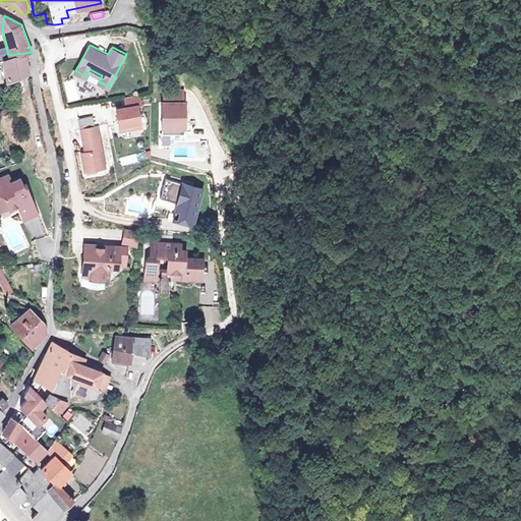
[(33,59),(32,52),(8,55),(4,56),(5,62),(8,76),(32,72),(29,59),(33,59)]
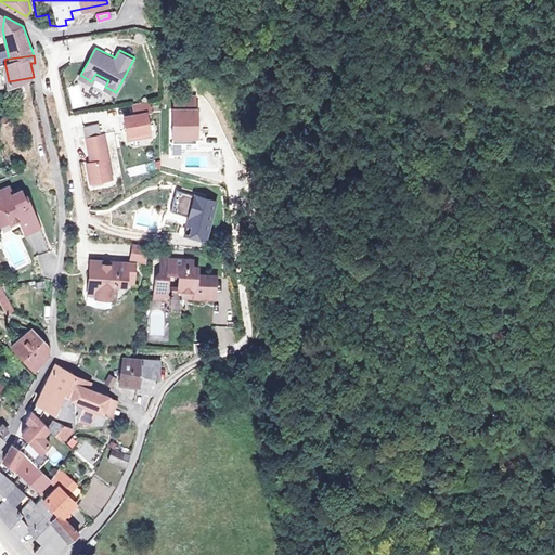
[(196,94),(175,93),(175,106),(172,106),(172,140),(196,140),(197,106),(195,106),(196,94)]
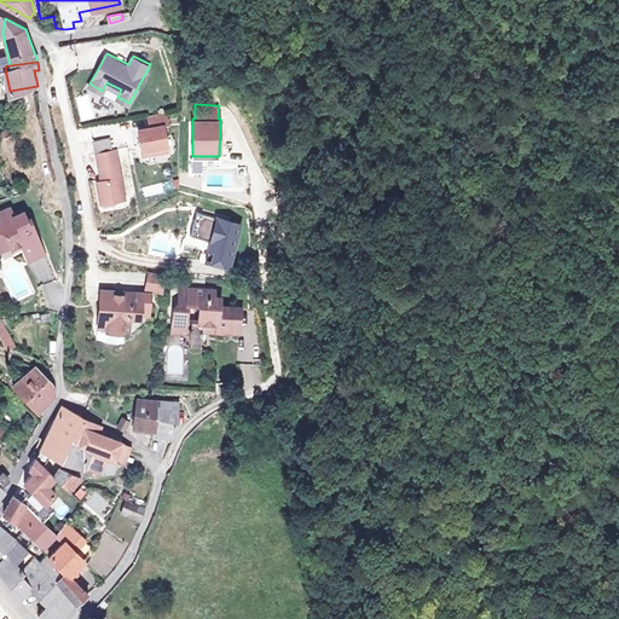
[(166,109),(149,113),(150,125),(139,127),(143,152),(168,148),(163,122),(168,122),(166,109)]
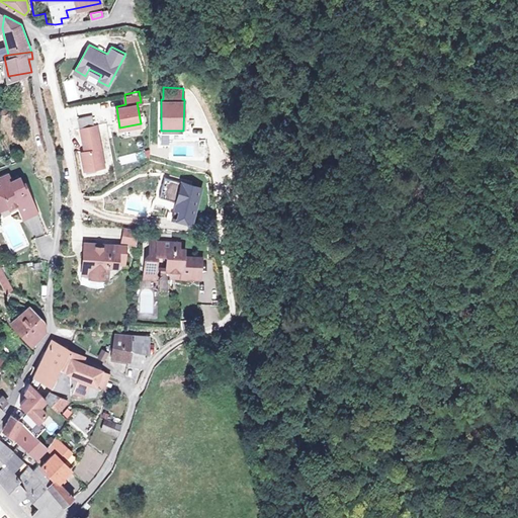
[(93,112),(78,115),(80,125),(81,125),(85,149),(82,150),(85,168),(104,164),(97,122),(95,122),(93,112)]
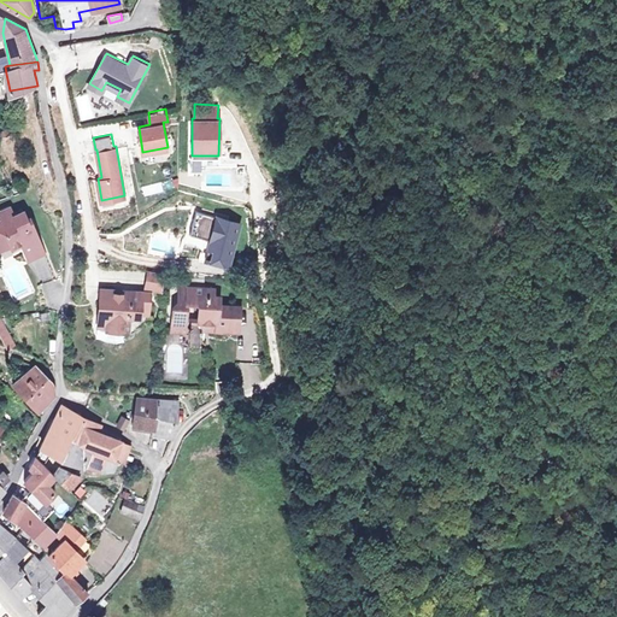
[(42,248),(30,222),(27,223),(24,215),(21,207),(11,211),(10,209),(0,212),(0,242),(7,240),(9,242),(18,239),(25,256),(42,248)]
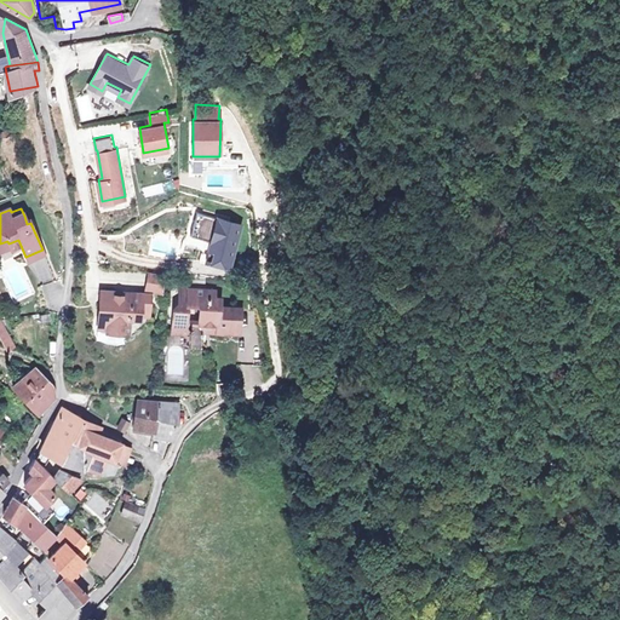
[(218,216),(196,208),(190,233),(211,239),(205,257),(228,264),(241,222),(228,218),(228,220),(218,218),(218,216)]
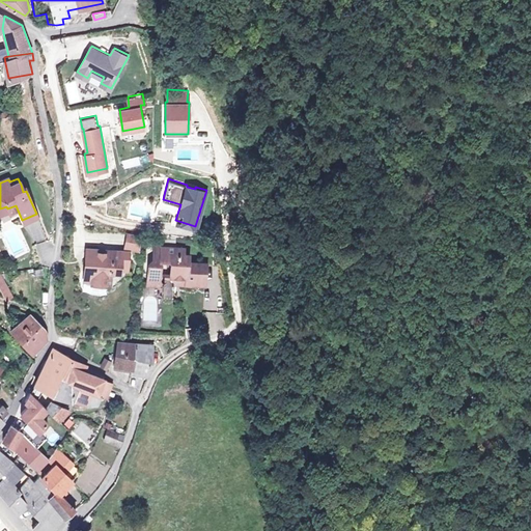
[(127,230),(127,231),(124,245),(139,247),(139,232),(127,230)]
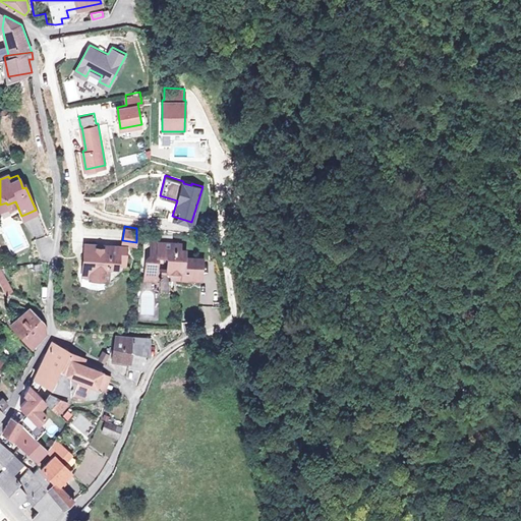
[(186,277),(187,262),(201,263),(203,256),(184,255),(184,250),(179,250),(179,241),(171,240),(171,238),(161,237),(161,239),(151,239),(150,257),(146,256),(145,277),(155,278),(157,252),(166,253),(167,254),(166,269),(171,275),(171,277),(186,277)]
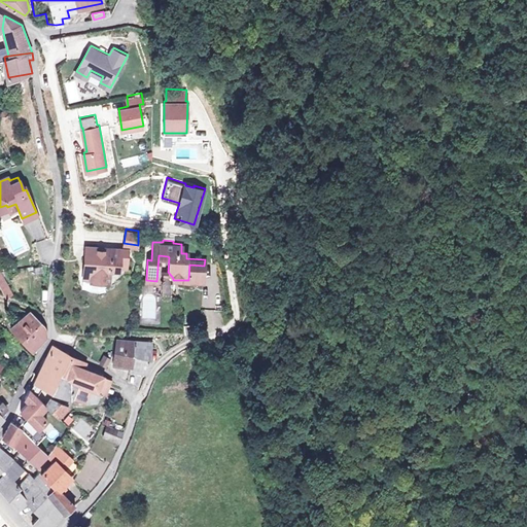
[(118,266),(120,247),(106,246),(104,247),(103,249),(97,248),(98,245),(84,244),(83,266),(91,267),(91,276),(90,279),(108,280),(109,268),(118,269),(118,266)]
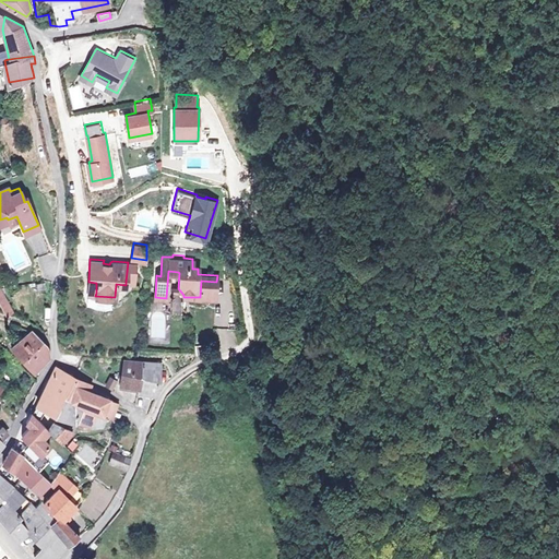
[(133,282),(135,262),(128,262),(126,282),(133,282)]
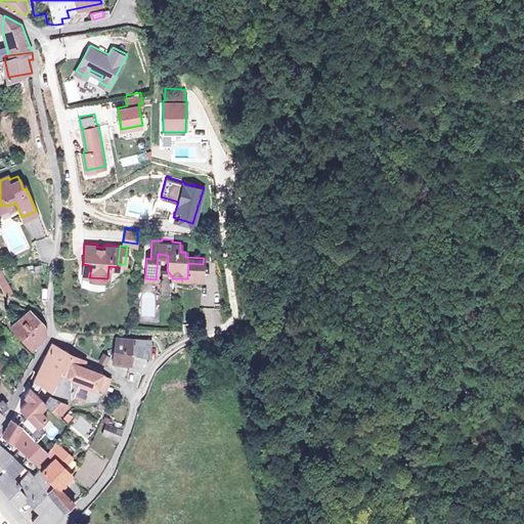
[(187,278),(202,279),(203,264),(188,263),(187,278)]
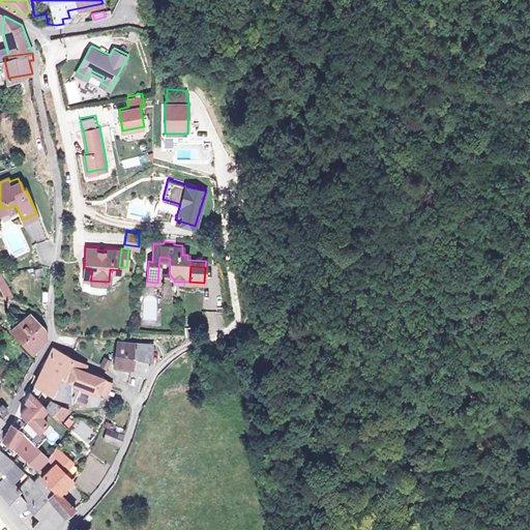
[(84,267),(83,277),(91,277),(91,268),(84,267)]
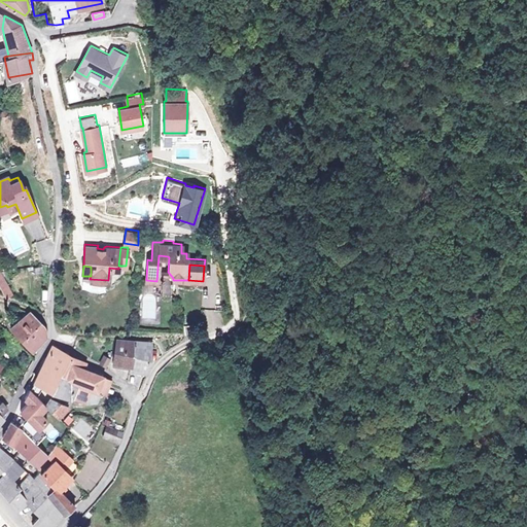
[(11,291),(1,270),(0,270),(0,284),(5,294),(11,291)]
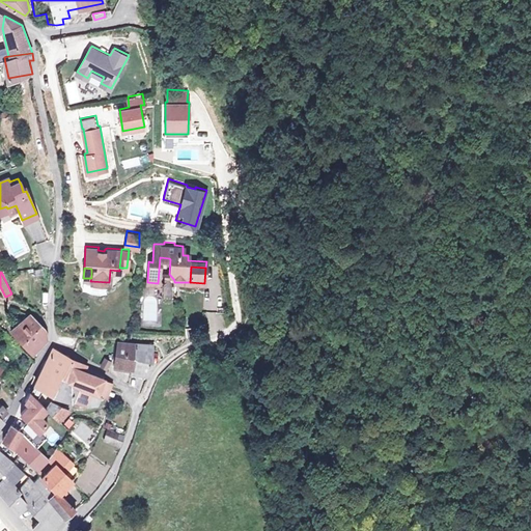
[(44,340),(45,338),(46,332),(38,323),(29,312),(10,329),(31,352),(44,340)]
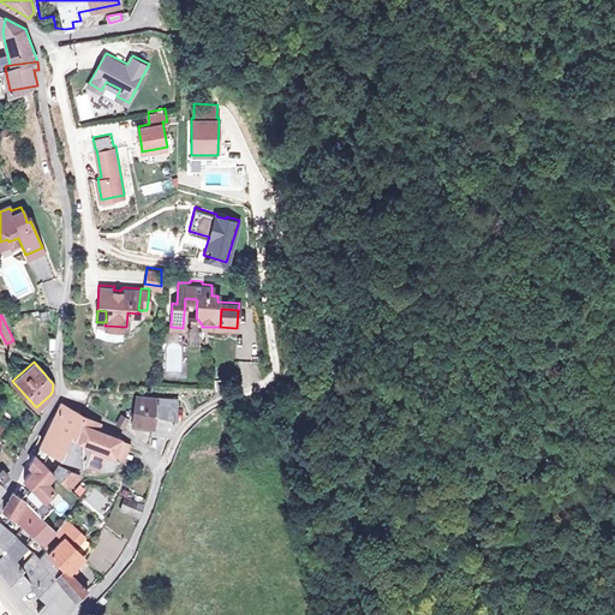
[(151,424),(151,429),(172,433),(178,398),(138,393),(133,422),(151,424)]
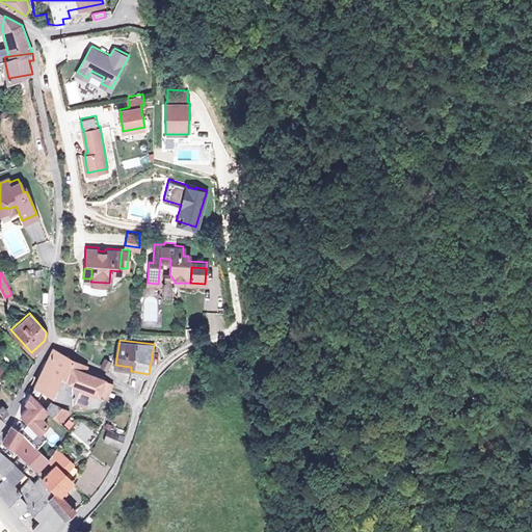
[(50,391),(54,393),(62,376),(61,376),(70,357),(52,347),(33,386),(49,394),(50,391)]
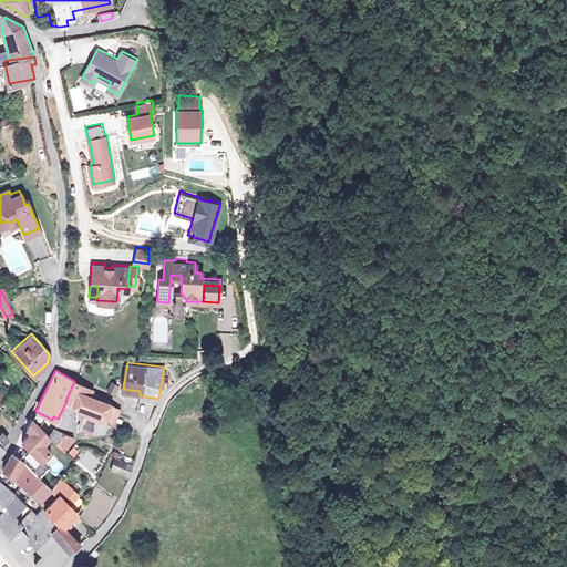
[(91,388),(74,381),(65,401),(66,401),(86,411),(81,426),(92,430),(99,416),(103,419),(104,419),(110,403),(102,399),(90,393),(91,388)]
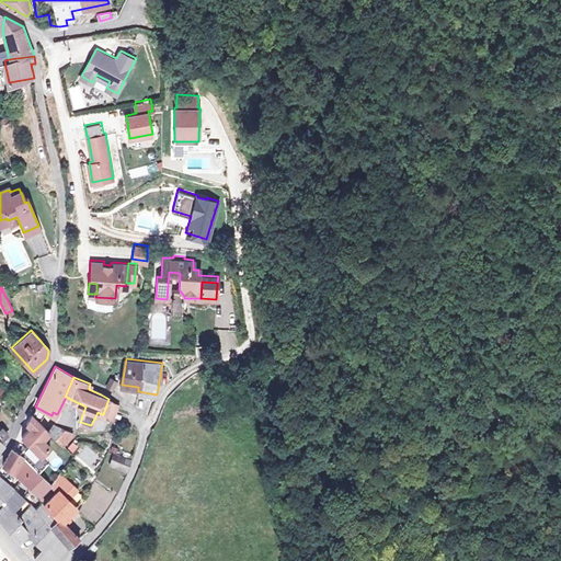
[(66,397),(57,414),(80,422),(86,407),(66,397)]
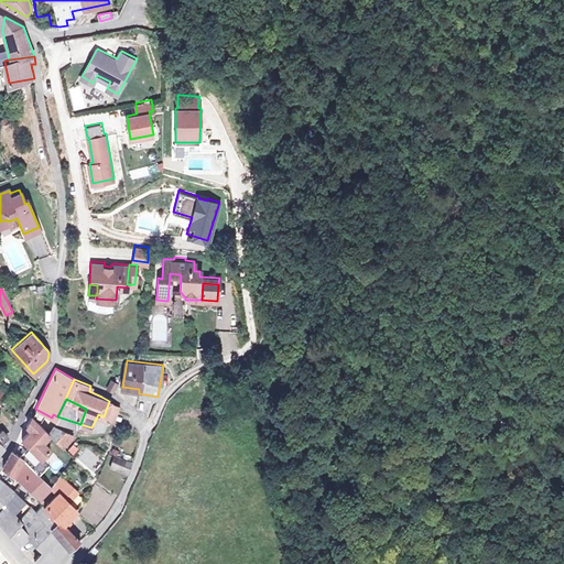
[(117,407),(109,401),(104,416),(105,418),(110,420),(117,407)]
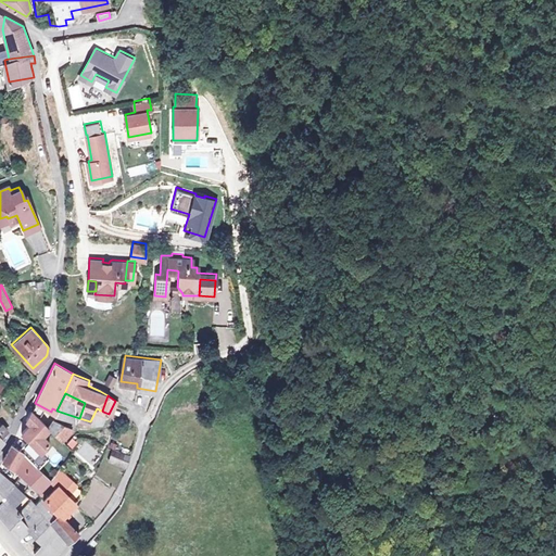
[(19,449),(37,465),(47,456),(39,449),(49,440),(41,433),(49,426),(32,407),(25,418),(28,422),(20,431),(27,438),(17,447),(19,449)]
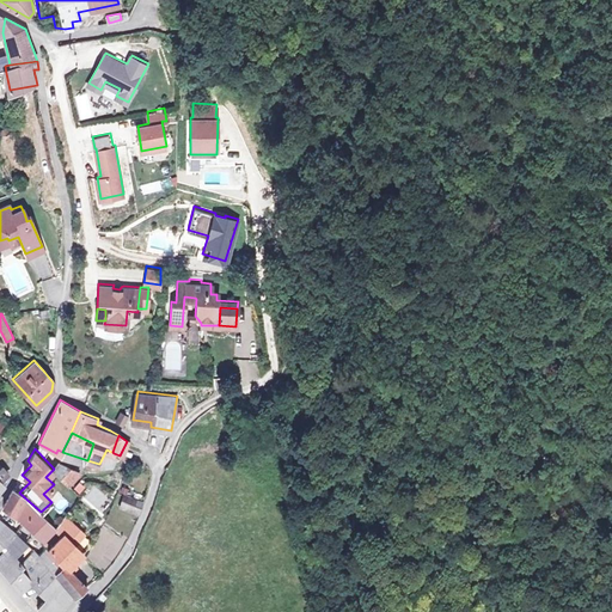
[(114,453),(112,452),(111,452),(106,450),(99,464),(110,461),(112,457),(114,453)]
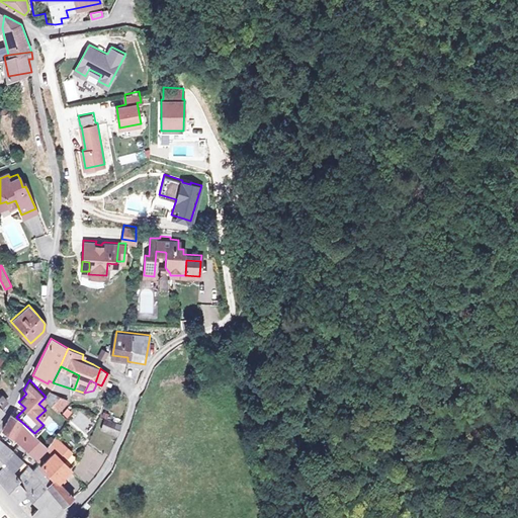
[(65,398),(50,391),(46,397),(57,408),(65,398)]
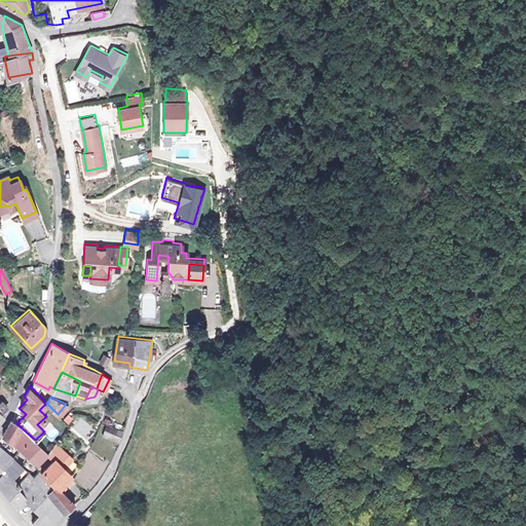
[(0,435),(9,442),(17,424),(16,423),(10,416),(0,435)]
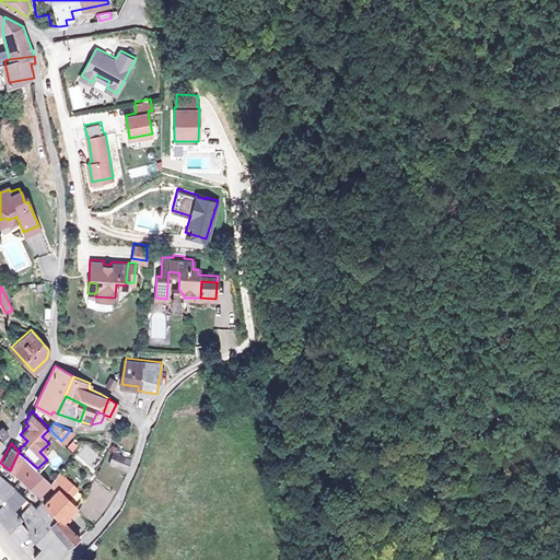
[(43,494),(54,483),(50,480),(37,468),(19,452),(10,470),(18,475),(31,485),(43,494)]
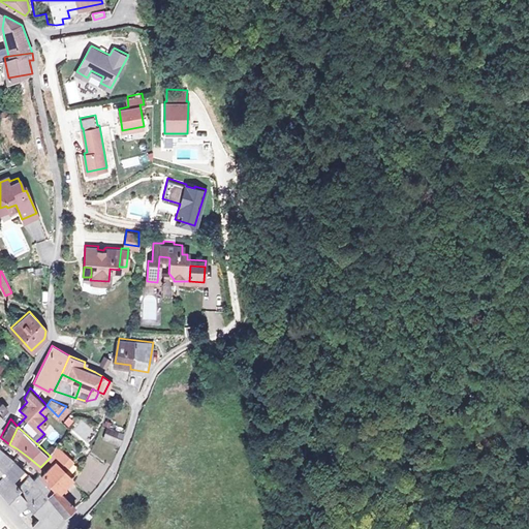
[(104,435),(119,440),(122,432),(109,427),(104,435)]
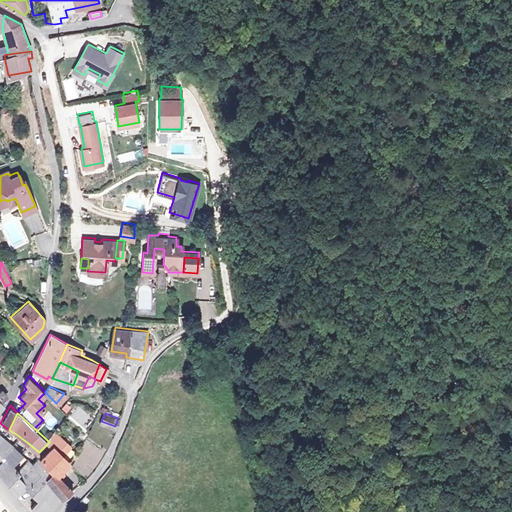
[(40,458),(54,470),(56,472),(61,467),(67,461),(60,453),(69,444),(54,429),(46,439),(49,442),(50,443),(52,445),(41,457),(40,458)]
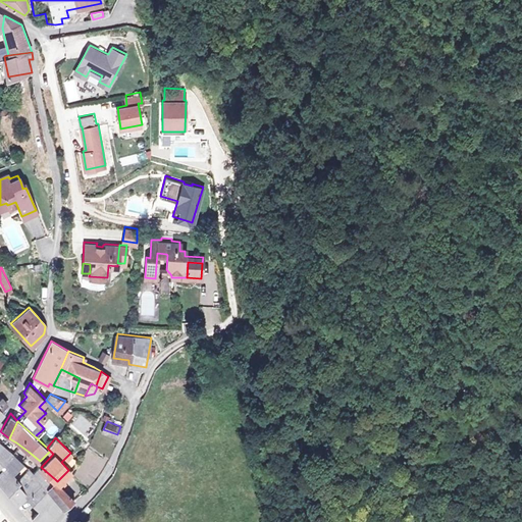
[(25,492),(28,496),(43,479),(30,468),(19,479),(12,472),(21,463),(0,446),(0,481),(16,501),(25,492)]
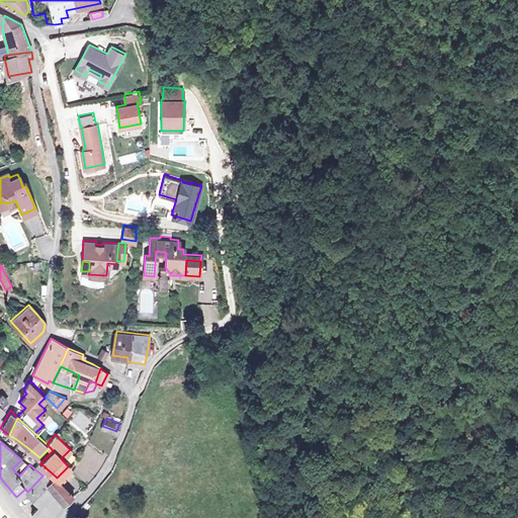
[(42,476),(50,481),(55,476),(40,463),(41,462),(39,461),(35,458),(29,464),(42,476)]
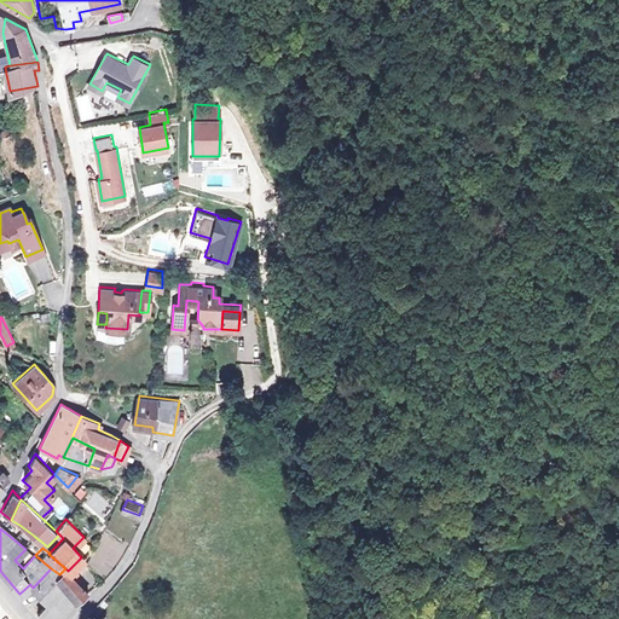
[(33,588),(47,601),(62,585),(55,579),(59,574),(51,568),(33,588)]
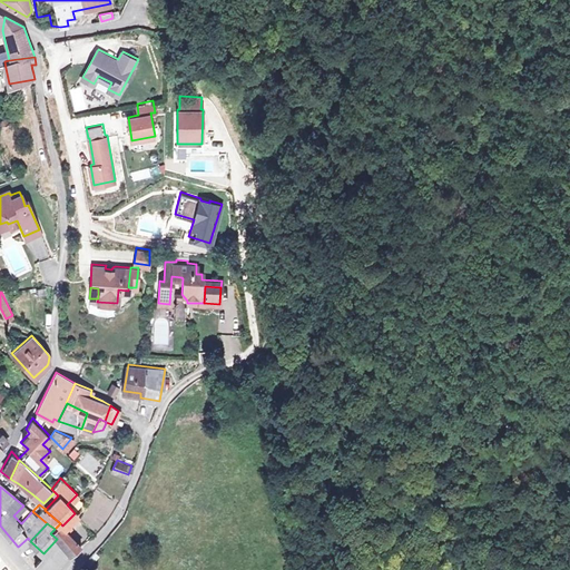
[(57,539),(43,553),(39,558),(52,569),(58,563),(57,562),(80,543),(66,529),(62,526),(60,523),(55,529),(50,533),(57,539)]
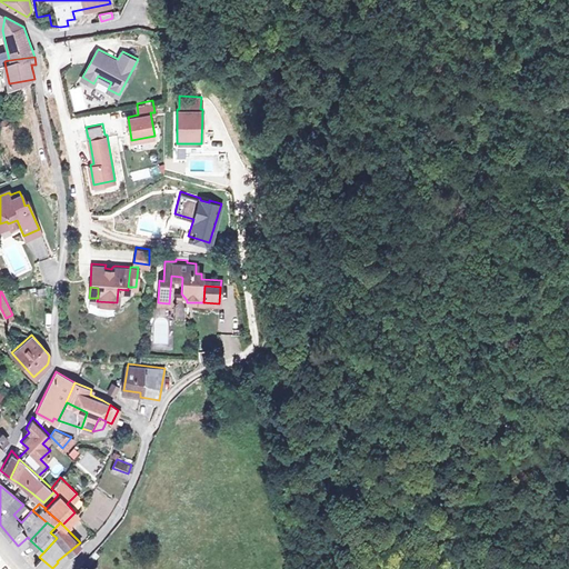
[(50,568),(52,568),(39,557),(33,562),(41,568),(50,568)]
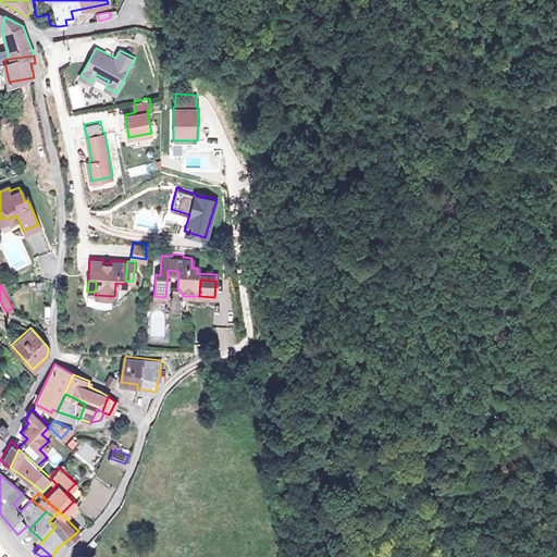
All buildings are outlined.
